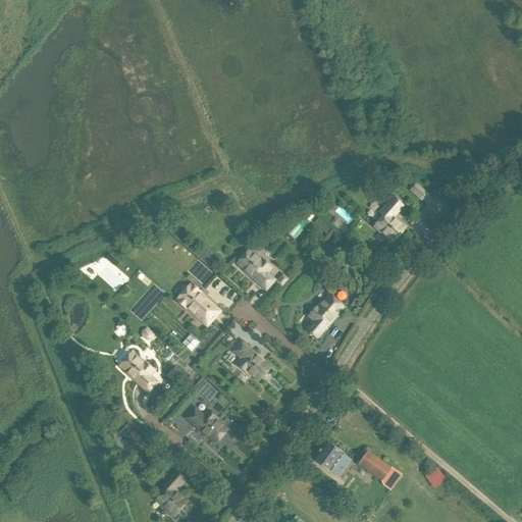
[(422,179),(416,186),(427,196),(433,190),(422,179)]
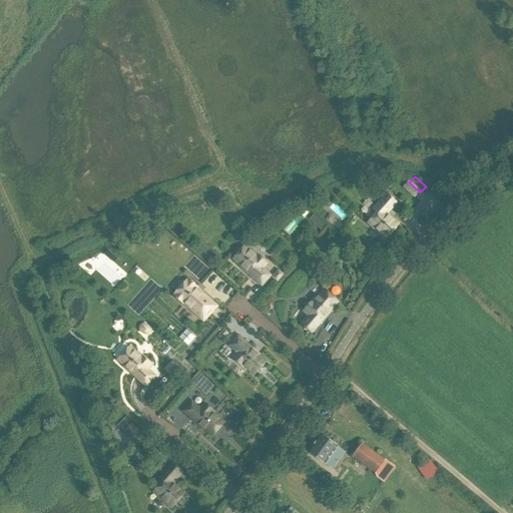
[(392,218),(387,214),(398,202),(388,193),(378,204),(382,208),(369,222),(387,238),(400,224),(392,217),(392,218)]
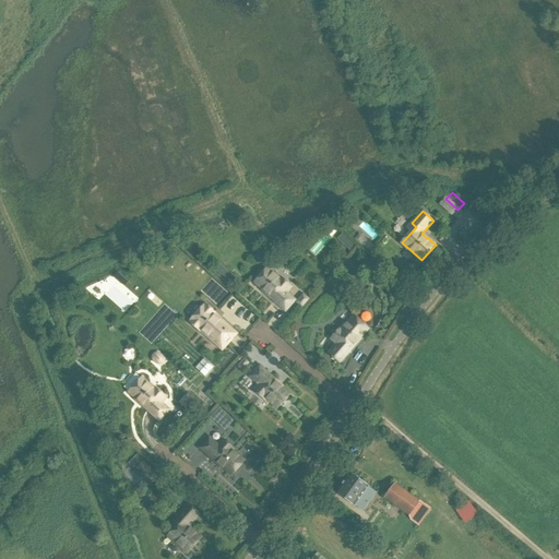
[(369,253),(375,247),(360,234),(355,239),(369,253)]
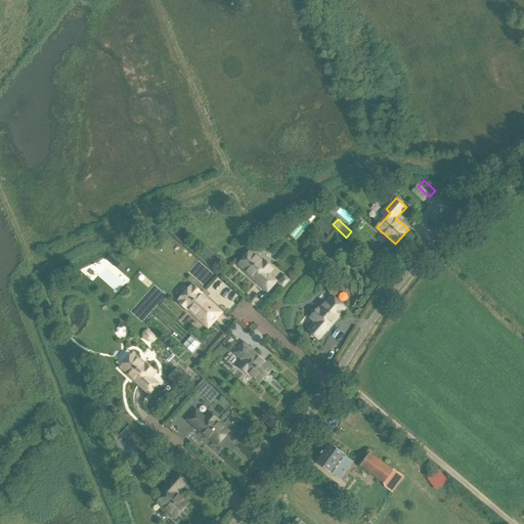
[(262,262),(251,252),(238,265),(252,276),(251,277),(267,292),(276,281),(268,274),(273,269),(263,260),(262,262)]
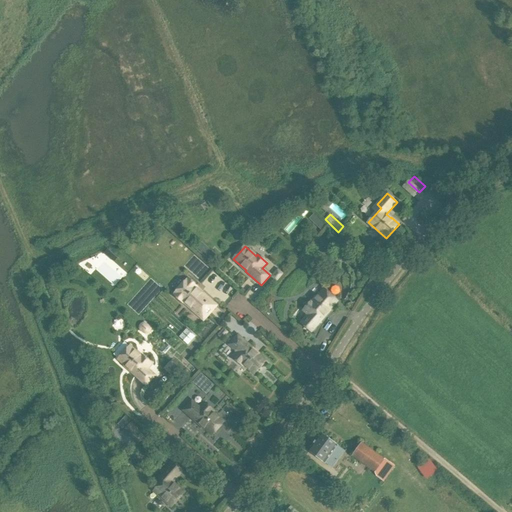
[(111,252),(107,249),(103,253),(107,257),(111,252)]
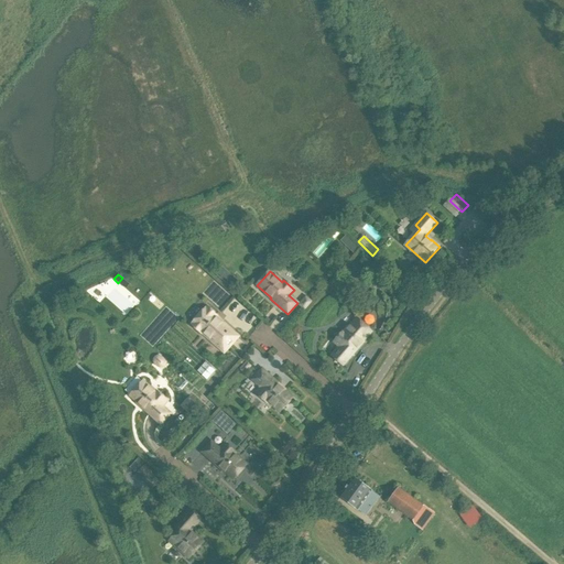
[(225,282),(230,289),(238,281),(231,275),(225,282)]
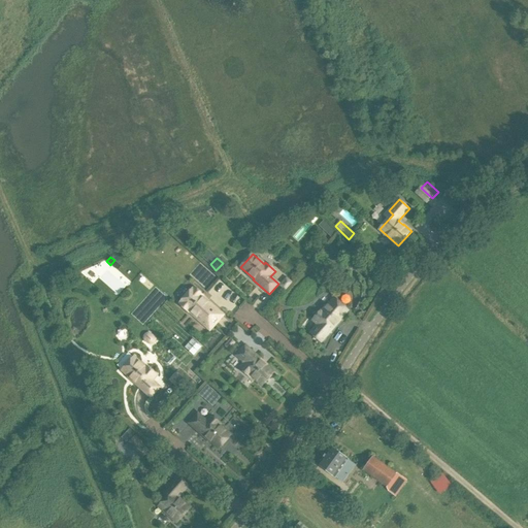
[(285,290),(292,283),(287,277),(281,286),(285,290)]
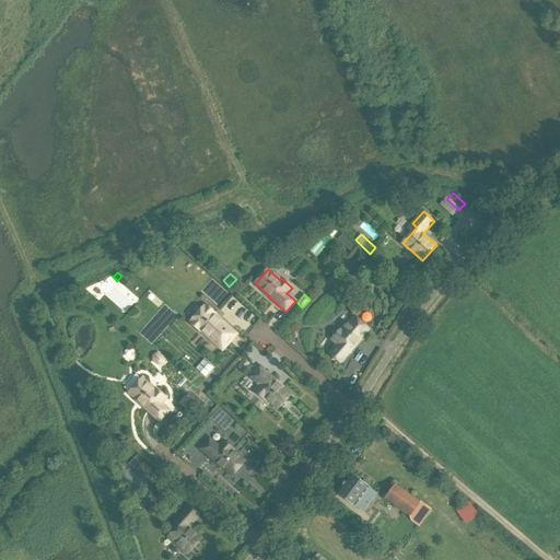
[(216,314),(206,305),(205,307),(203,306),(191,322),(190,323),(199,331),(201,329),(207,335),(206,336),(211,340),(216,336),(226,346),(236,335),(225,325),(225,324),(220,319),(220,321),(213,315),(216,314)]
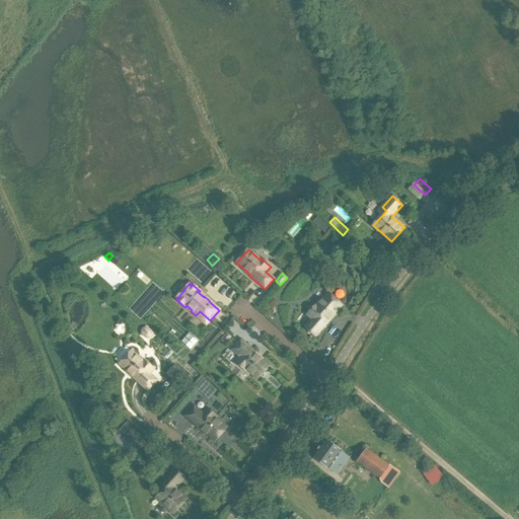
[(329,319),(342,305),(328,293),(317,306),(316,305),(307,314),(312,319),(305,327),(315,337),(330,319),(329,319)]
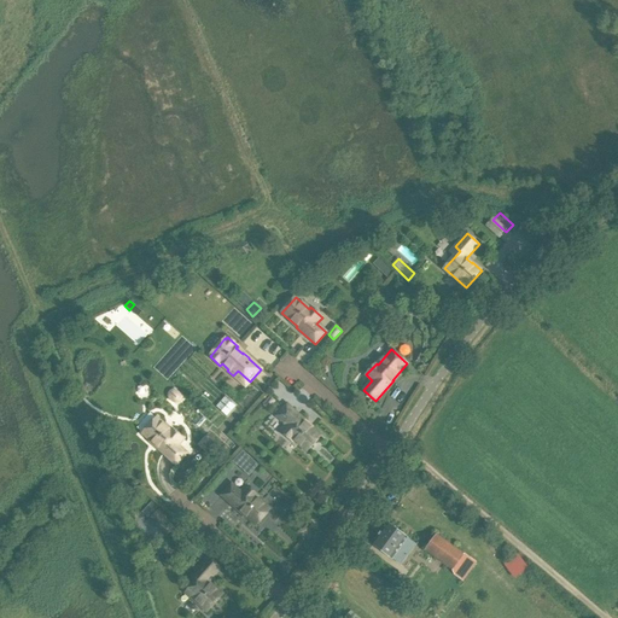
[(170,400),(173,403),(174,403),(175,403),(178,403),(179,403),(180,402),(181,401),(182,398),(182,397),(181,395),(181,394),(176,390),(175,390),(173,389),(172,390),(169,391),(168,392),(168,395),(168,397),(169,398),(170,400)]
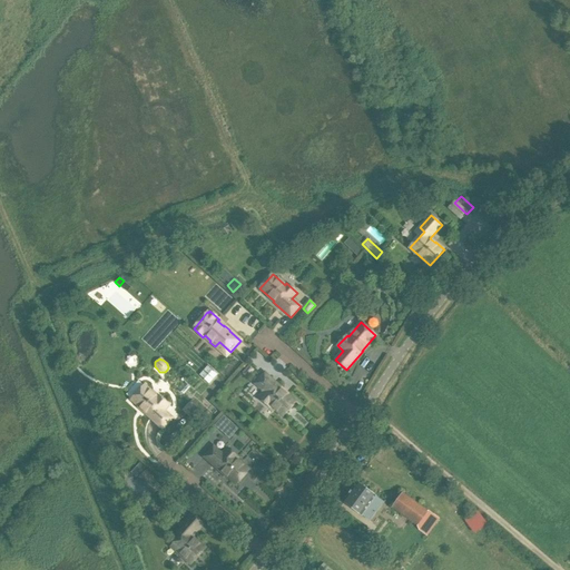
[(246,377),(254,370),(248,365),(242,373),(246,377)]
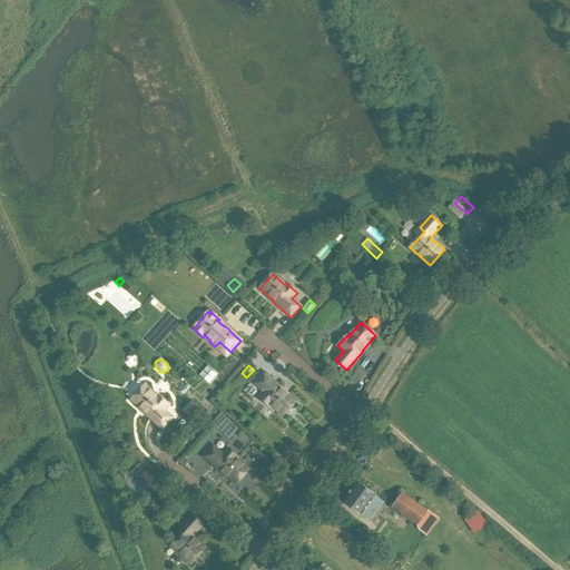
[(283,416),(296,402),(282,390),(283,389),(265,373),(255,384),(264,393),(258,399),(269,408),(271,405),(283,416)]
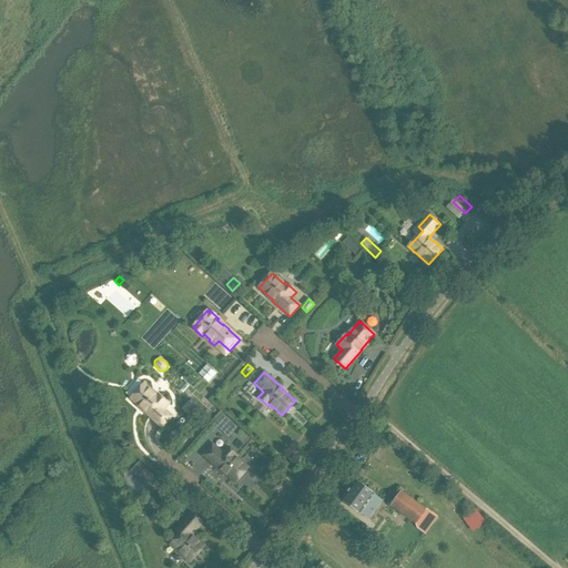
[(156,395),(144,384),(131,398),(145,412),(144,413),(162,428),(172,417),(163,409),(168,404),(158,394),(156,395)]
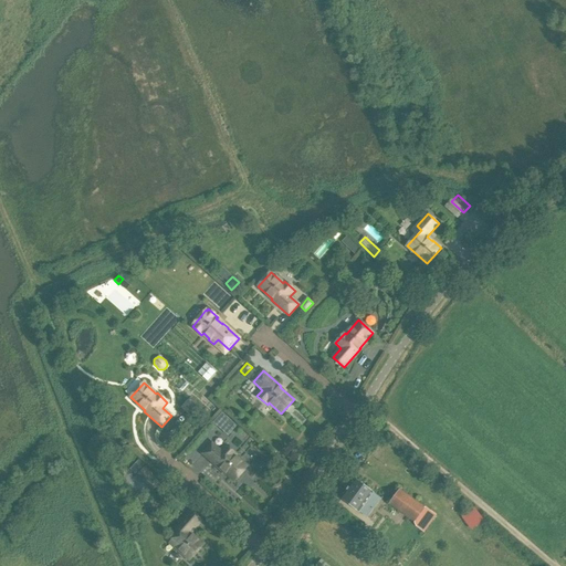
[(181,409),(194,419),(199,411),(188,401),(181,409)]
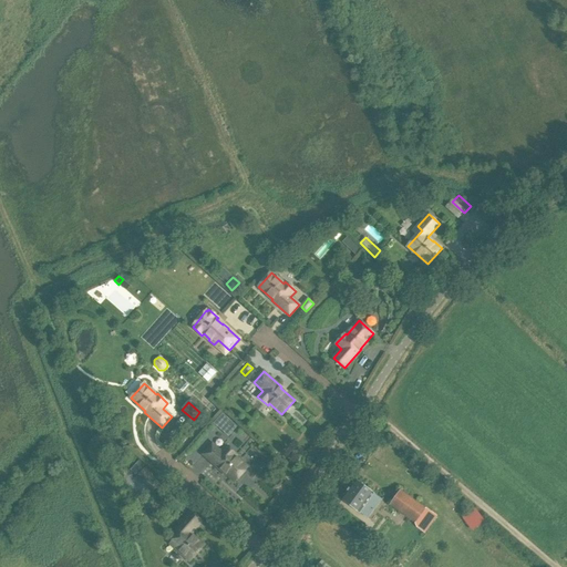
[(223,415),(218,420),(215,423),(228,435),(236,426),(223,415)]
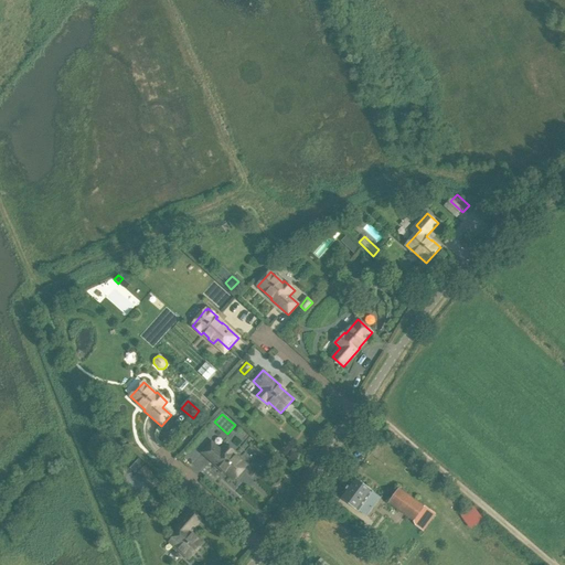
[(221,450),(212,443),(202,454),(220,469),(220,468),(234,481),(247,467),(235,456),(236,454),(225,445),(221,450)]
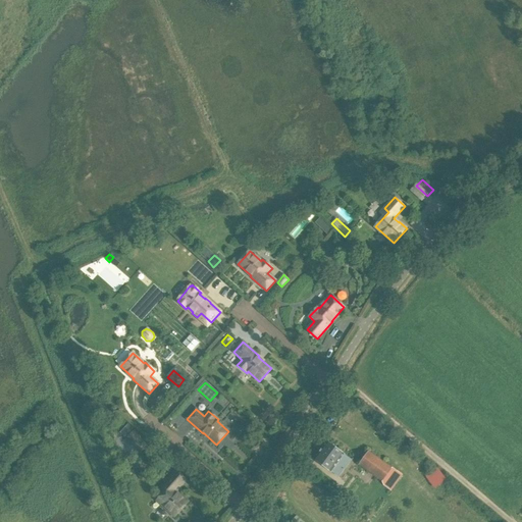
[(140,434),(131,444),(140,452),(148,442),(140,434)]
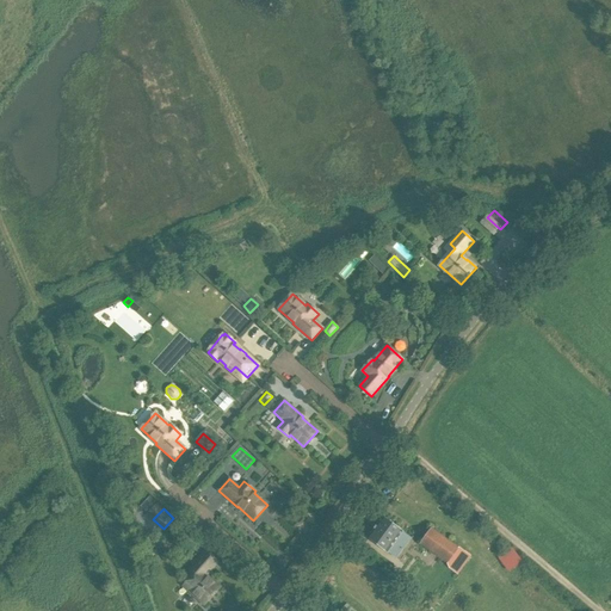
[(396,560),(402,551),(412,538),(403,532),(383,518),(368,538),(388,554),(394,557),(396,560)]
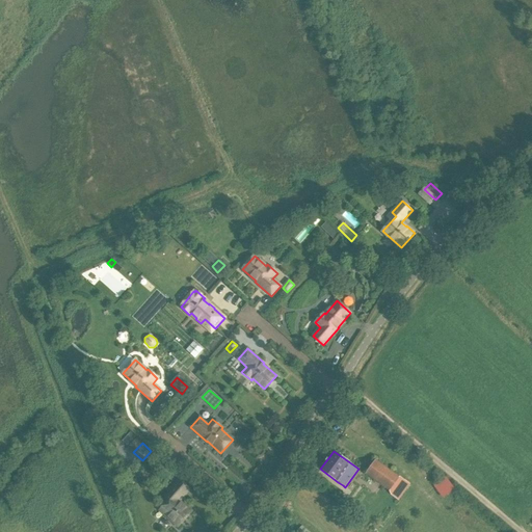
[(399,497),(408,484),(399,478),(376,460),(366,474),(390,491),(390,490),(399,497)]
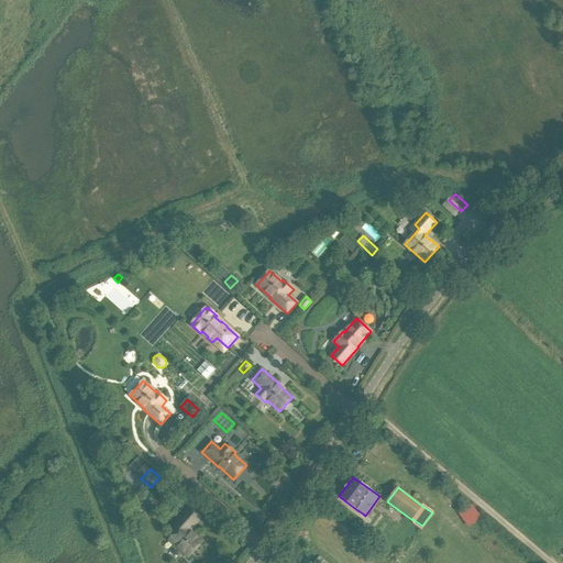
[(190,530),(200,518),(189,508),(179,520),(184,525),(169,540),(189,558),(203,542),(195,534),(194,536),(188,530),(189,530),(190,530)]
